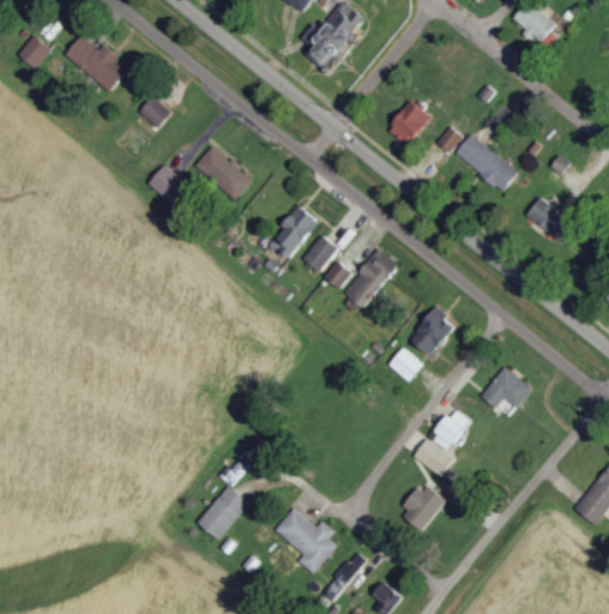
[(312,0),(284,0),(302,13),(312,0)]
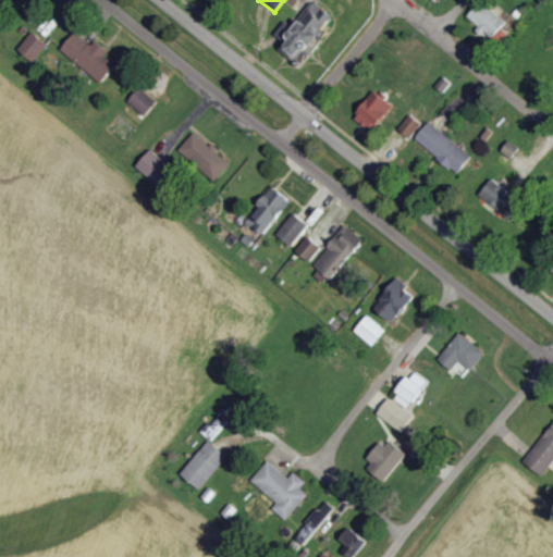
[(277,50),(299,66),(334,17),(311,1),(277,50)]
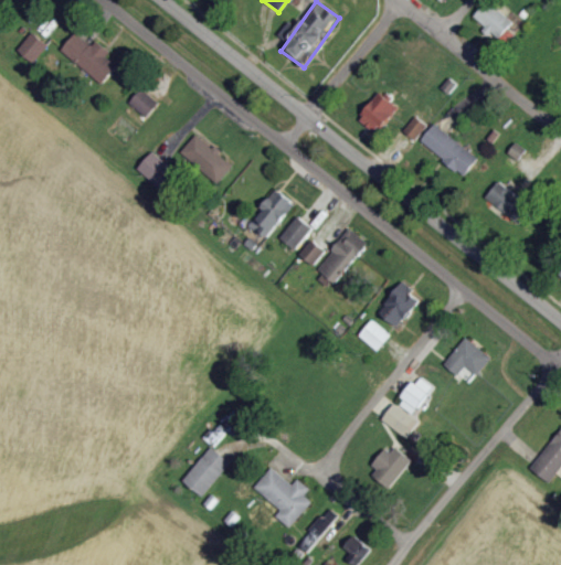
[(512,22),(485,1),(472,19),(498,40),(512,22)]
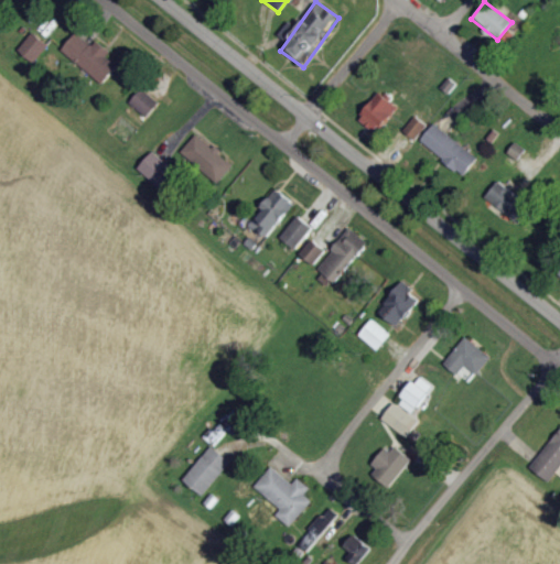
[(47,46),(33,33),(17,50),(31,64),(47,46)]
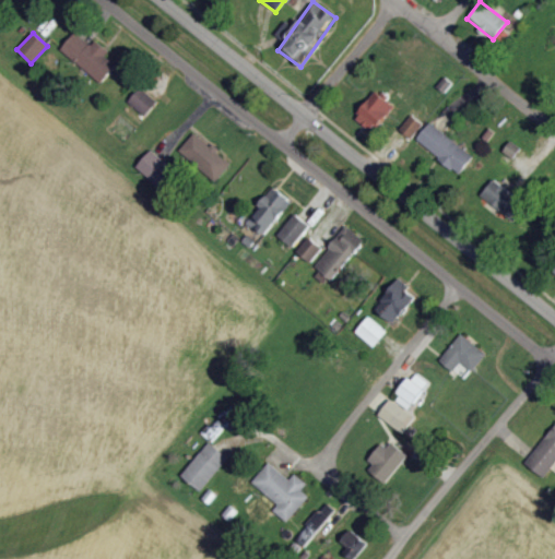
[(94,40),(90,46),(74,34),(60,50),(102,83),(115,67),(104,57),(108,51),(94,40)]
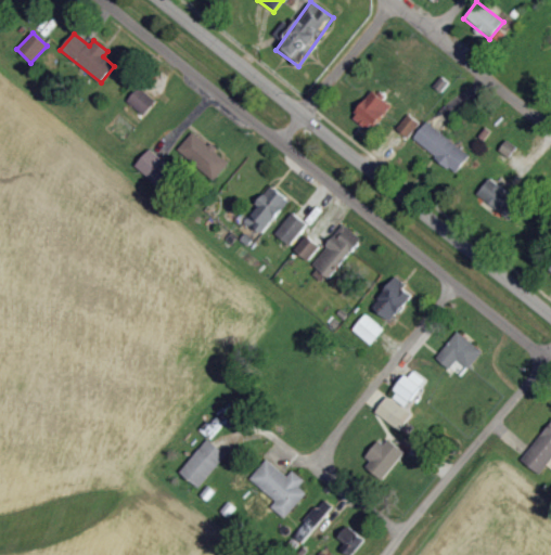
[(126,101),(142,116),(154,102),(138,88),(126,101)]
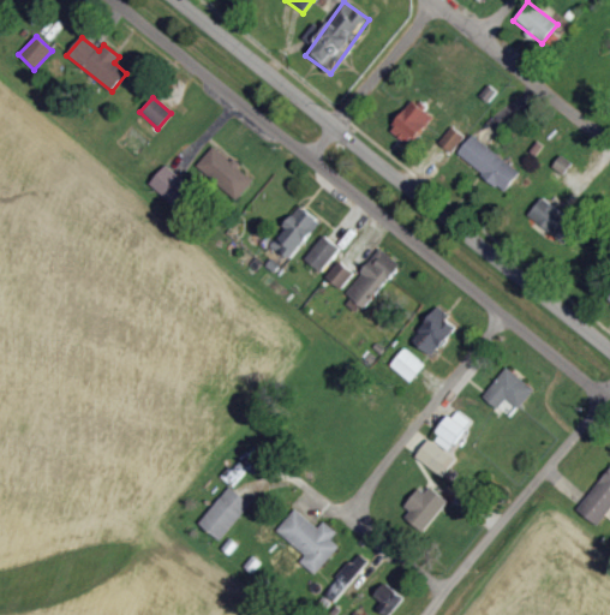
[(389,131),(410,147),(432,117),(412,101),(389,131)]
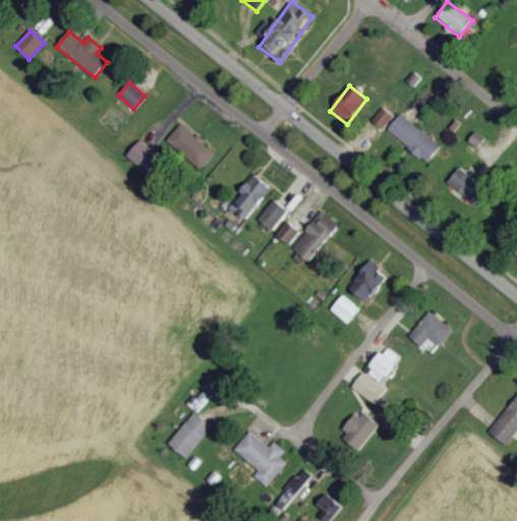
[(371,122),(383,129),(392,114),(381,107),(371,122)]
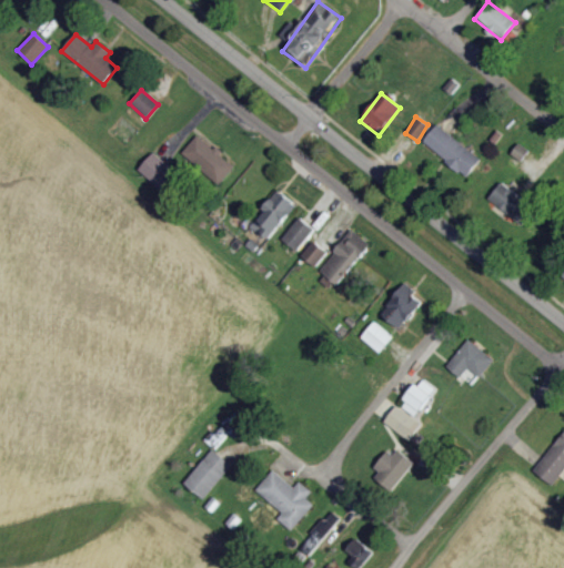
[(480,160),(436,125),(422,143),(466,178),(480,160)]
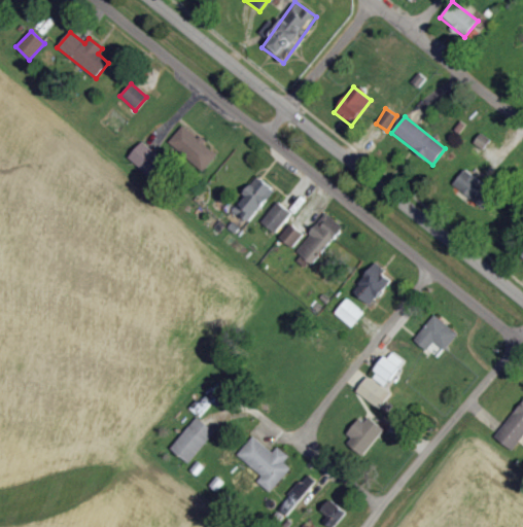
[(204,170),(216,154),(203,144),(205,142),(182,125),(168,142),(204,170)]
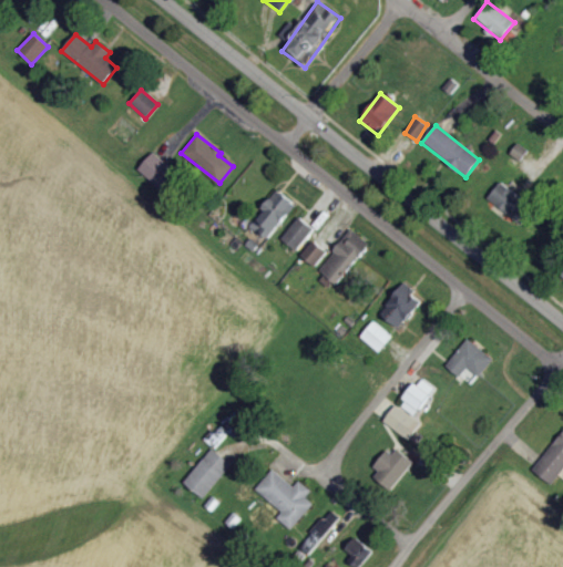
[(509,155),(526,166),(533,153),(517,143),(509,155)]
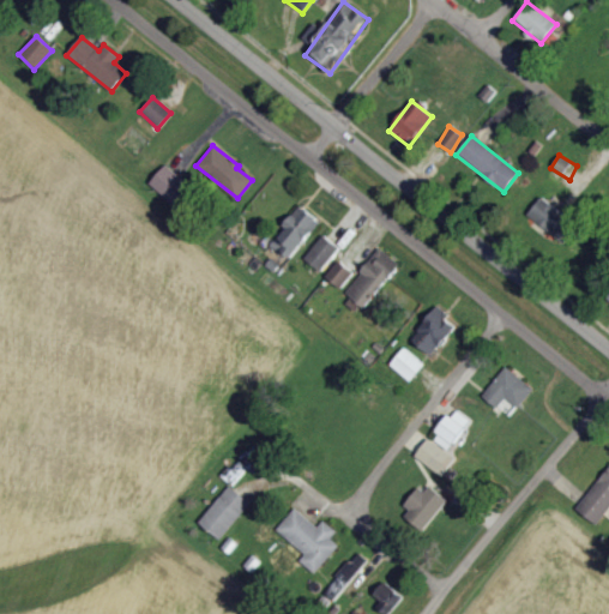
[(190,185),(162,166),(148,186),(174,205),(190,185)]
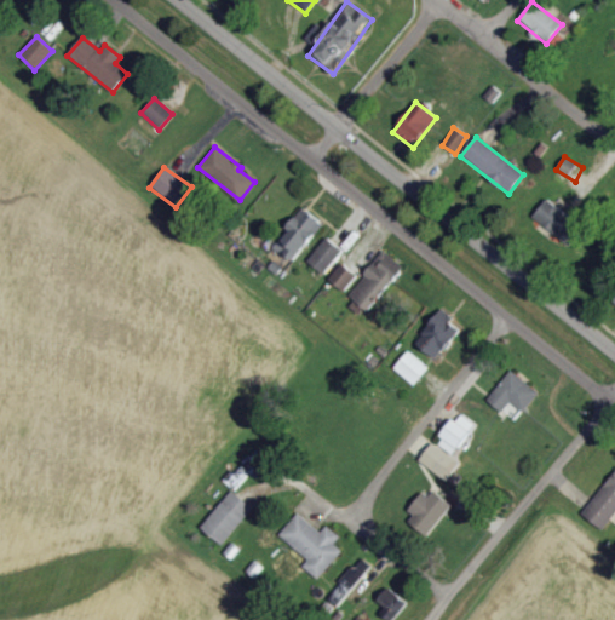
[(532,217),(568,247),(582,229),(547,199),(532,217)]
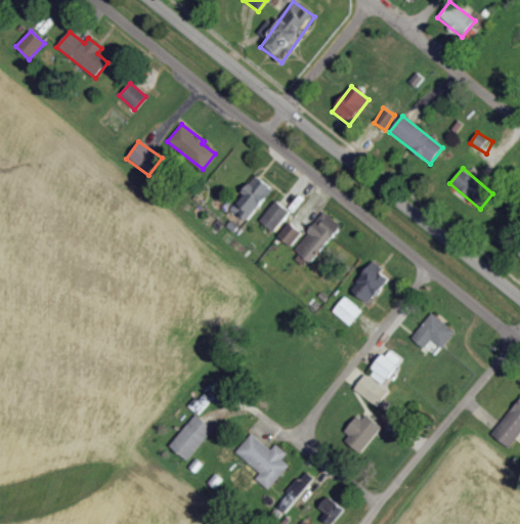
[(248,222),(273,188),(256,175),(230,209),(248,222)]
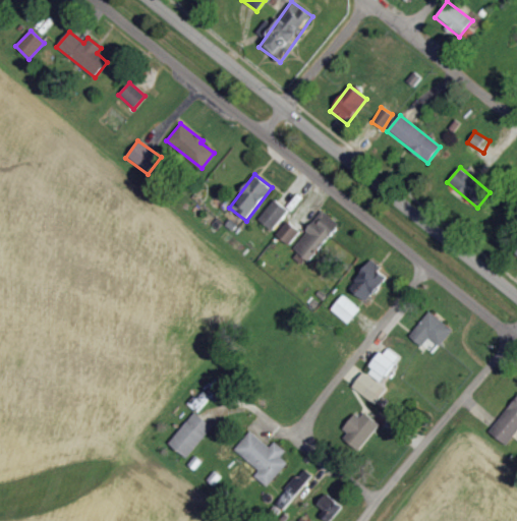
[(274,231),(287,209),(272,199),(259,221),(274,231)]
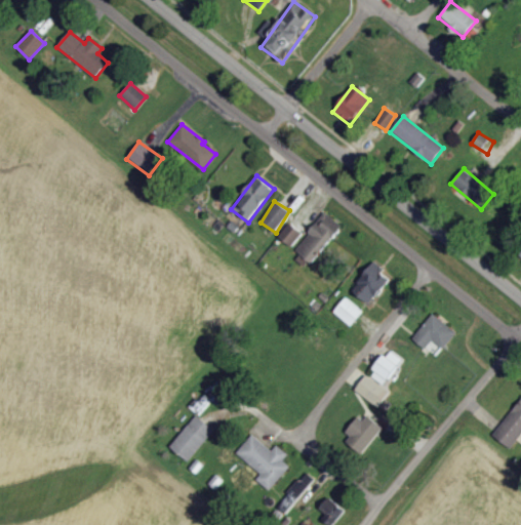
[(306,267),(342,227),(325,212),(290,252),(306,267)]
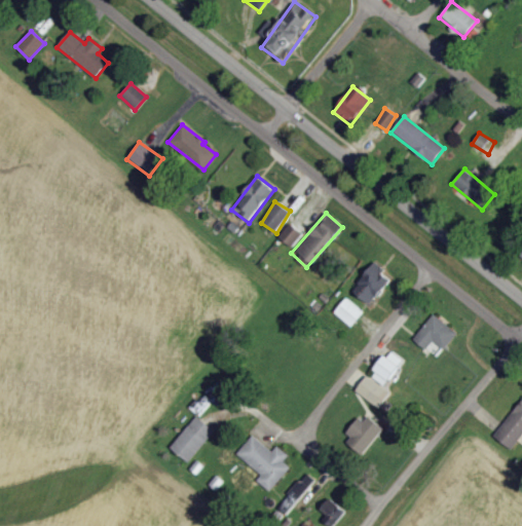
[(278,236),(291,248),(303,234),(291,223),(278,236)]
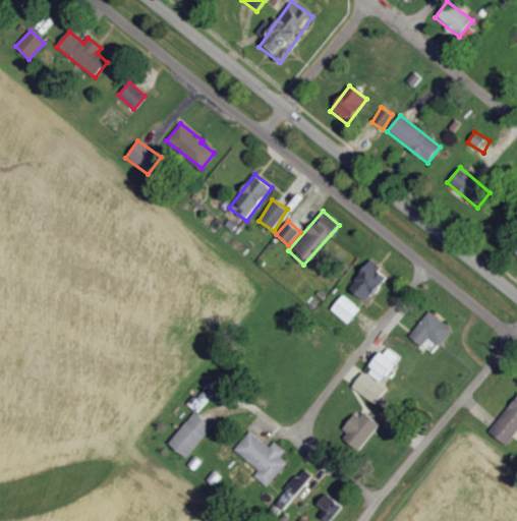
[(388,278),(371,262),(348,286),(365,301),(388,278)]
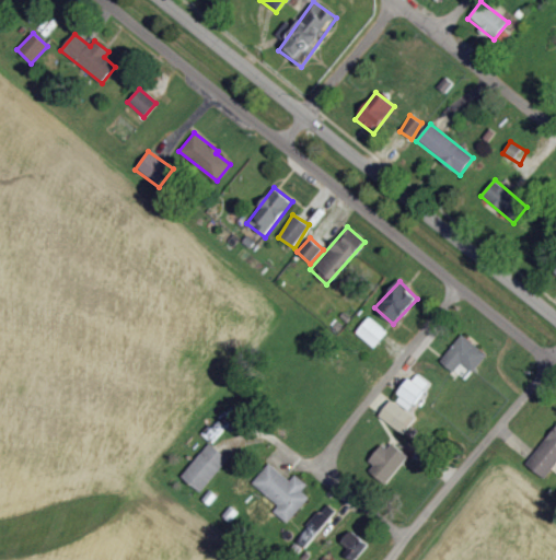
[(355,333),(374,348),(387,333),(368,317),(355,333)]
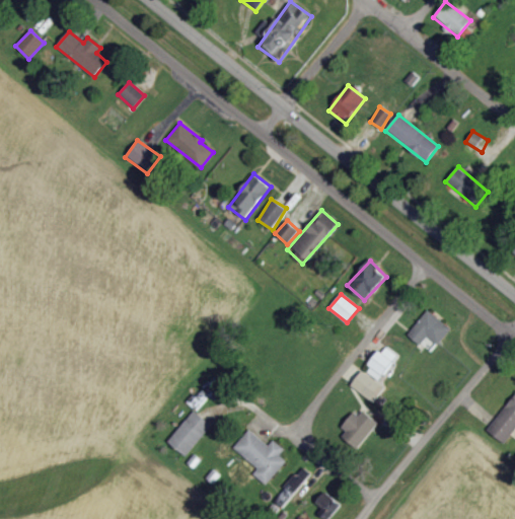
[(438,345),(450,327),(426,310),(408,337),(420,345),(426,337),(438,345)]
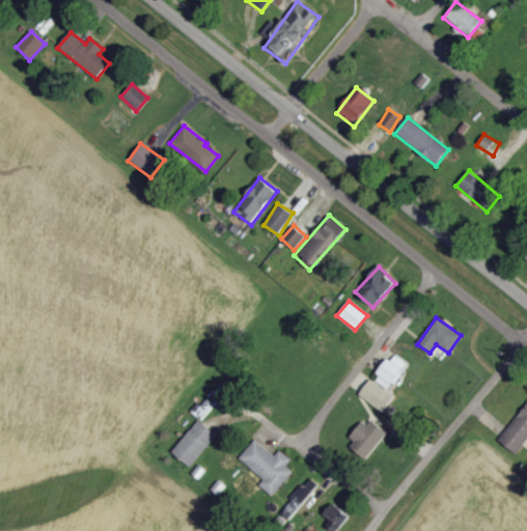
[(373,380),(387,390),(407,364),(393,354),(373,380)]
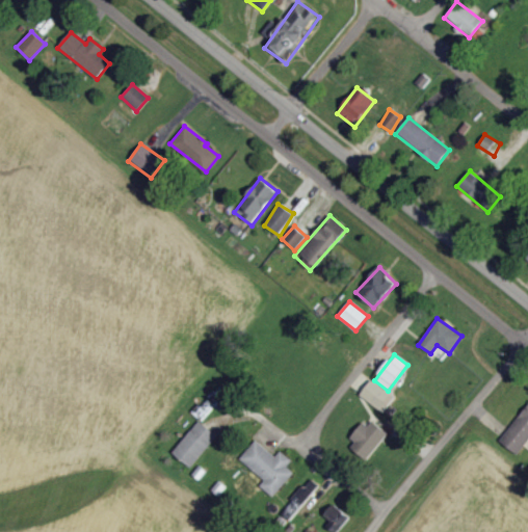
[(359,396),(383,414),(394,398),(370,380),(359,396)]
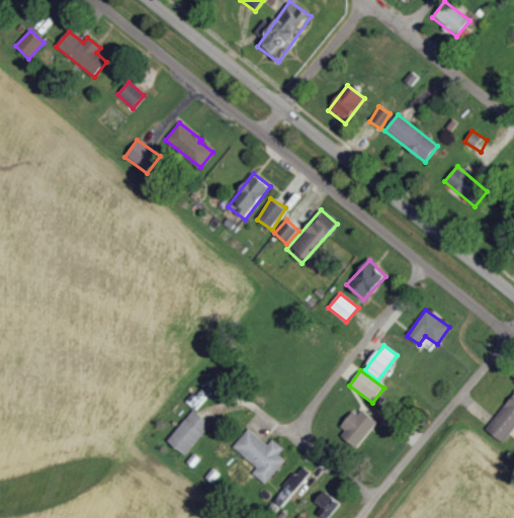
[(505,443),(513,429),(513,393),(512,392),(487,432),(505,443)]
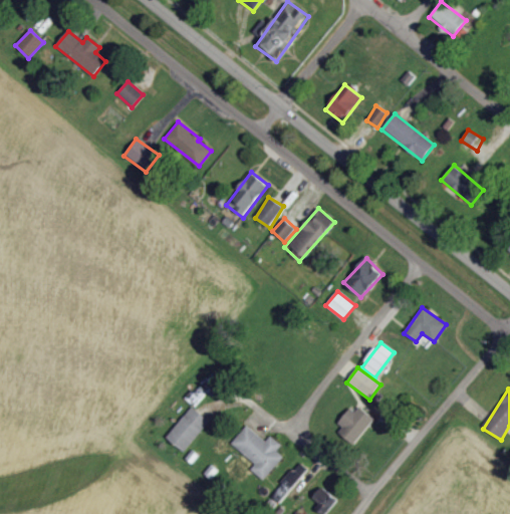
[(337,427),(356,442),(374,419),(355,405),(337,427)]
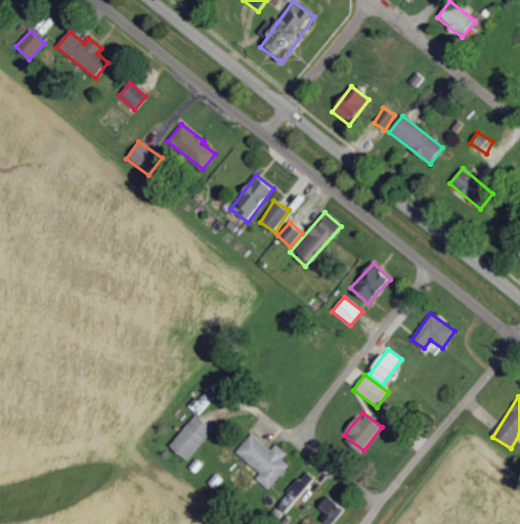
[(188,461),(212,428),(193,415),(170,447),(188,461)]
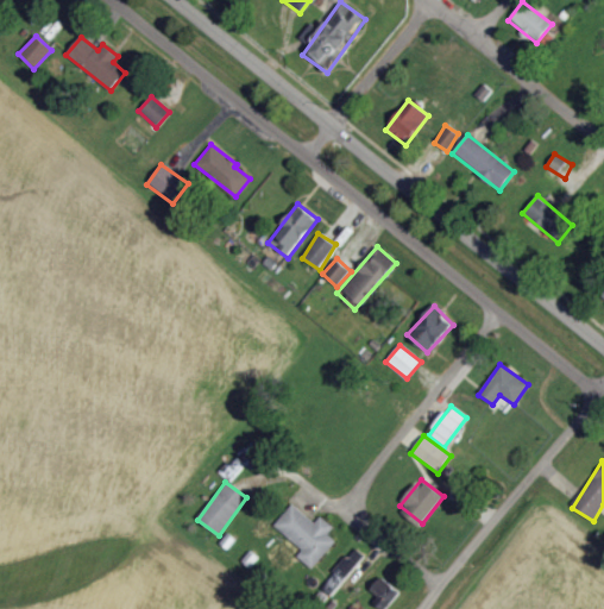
[(314,523),(291,504),(274,527),(302,550),(296,558),(312,570),(334,541),(327,535),(333,527),(319,518),(314,523)]
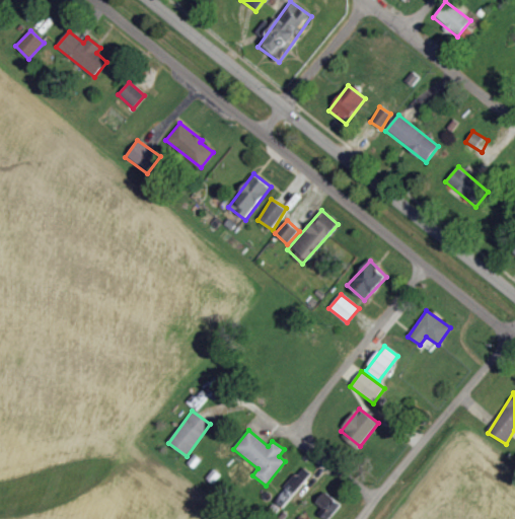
[(284,491),(274,503),(280,508),(309,473),(300,466),(282,489),(284,491)]
